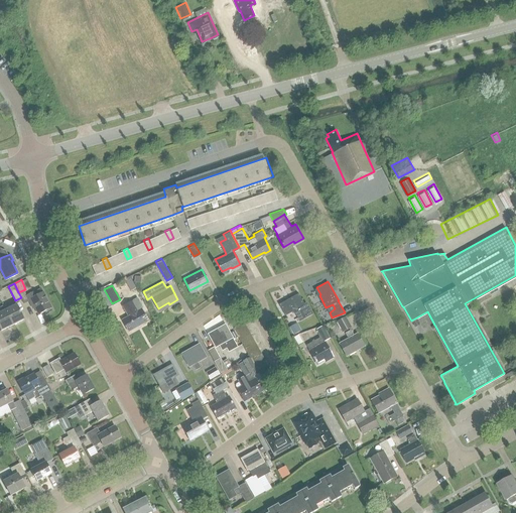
[(40,286),(33,289),(26,293),(31,303),(33,302),(38,312),(50,305),(40,286)]
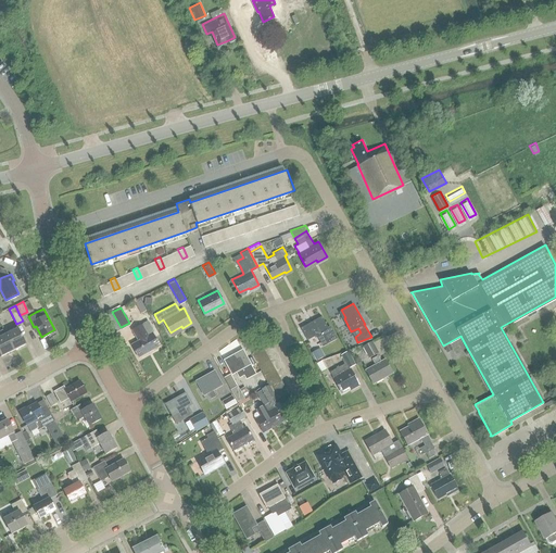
[(306,338),(316,332),(323,343),(336,336),(329,325),(327,326),(320,315),(301,326),(306,338)]
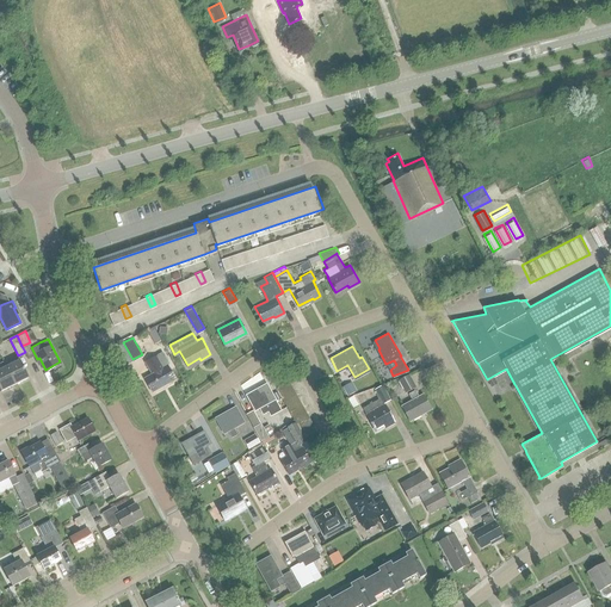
[(144,376),(152,390),(174,377),(166,363),(168,361),(162,351),(144,360),(152,372),(144,376)]
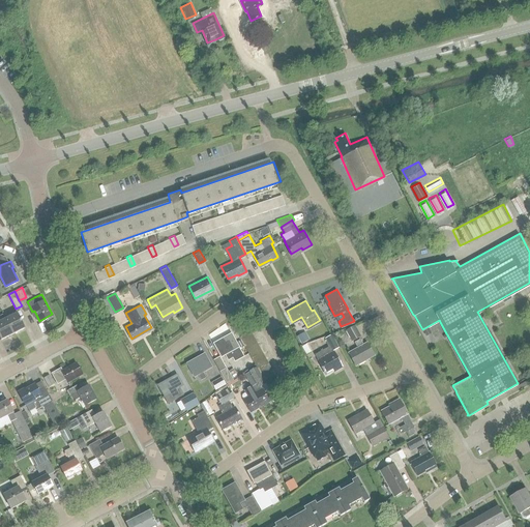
[(17,311),(5,317),(4,317),(12,332),(24,326),(17,311)]
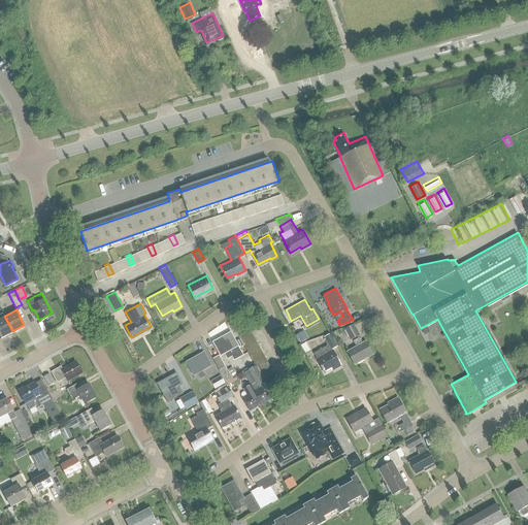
[(2,310),(0,312),(0,314),(1,317),(0,317),(0,335),(0,336),(12,331),(4,316),(5,316),(2,310)]
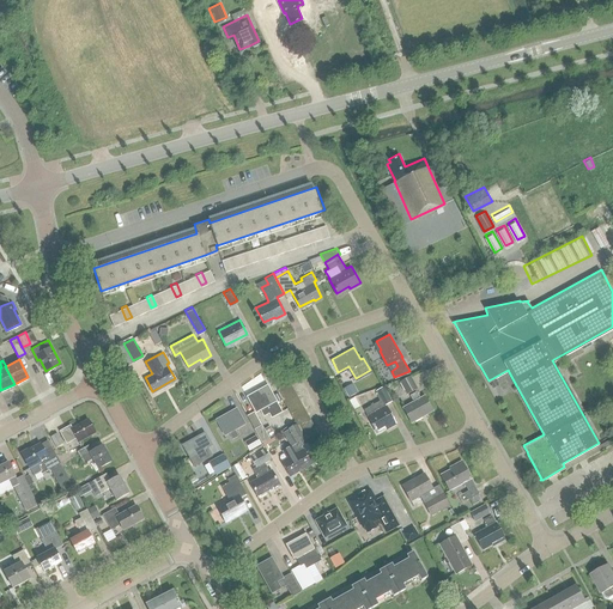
[(400,379),(406,391),(417,387),(411,373),(400,379)]
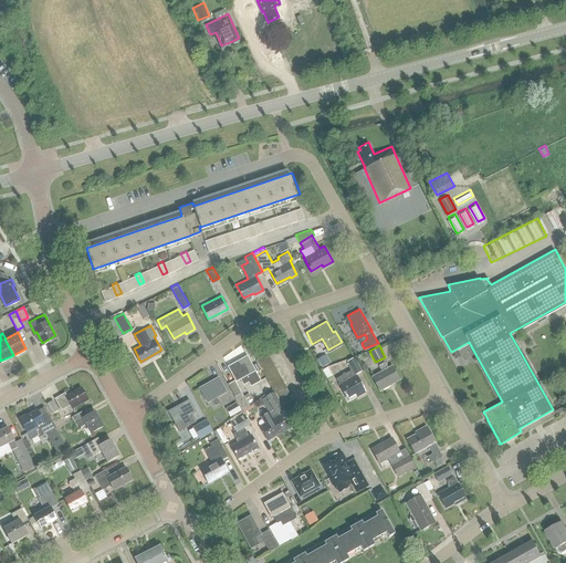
[(257,361),(259,364),(271,357),(268,352),(255,358),(257,361)]
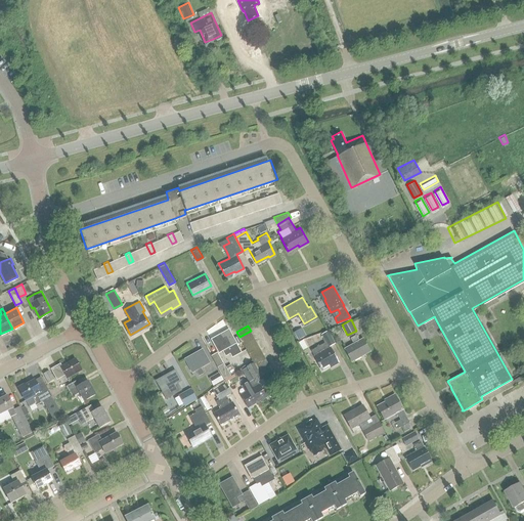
[(231,355),(241,350),(235,342),(235,341),(233,337),(228,328),(211,338),(215,345),(217,344),(220,349),(222,348),(225,354),(229,351),(231,355)]
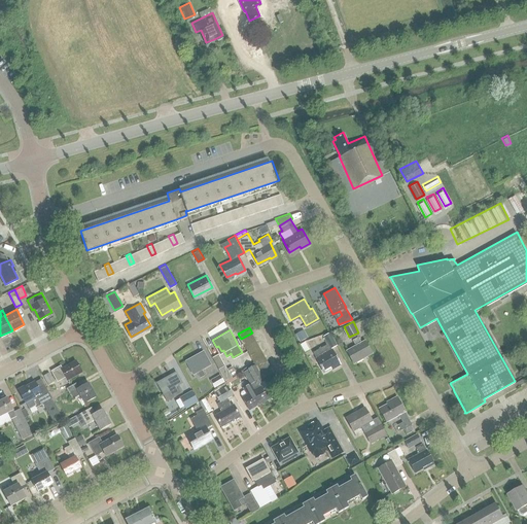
[(305,330),(296,336),(300,340),(307,336),(305,330)]
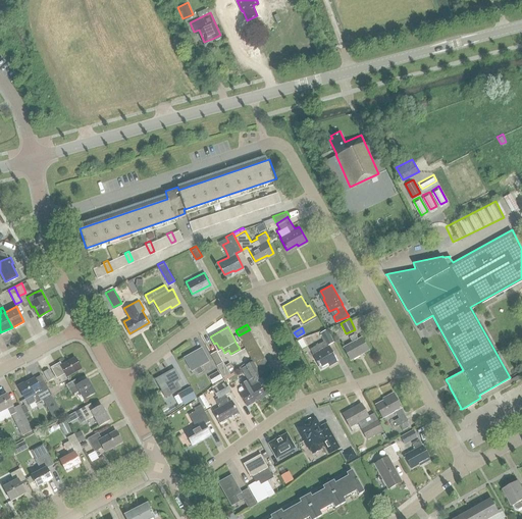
[(333,340),(326,327),(319,331),(326,344),(333,340)]
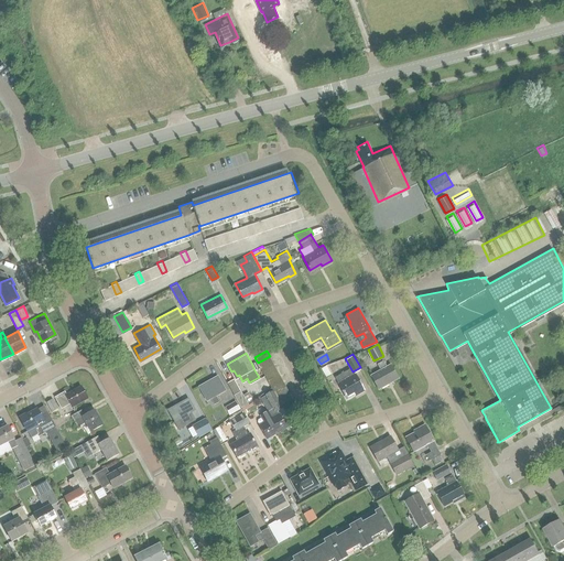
[(272,362),(270,356),(258,363),(259,365),(261,368),(272,362)]
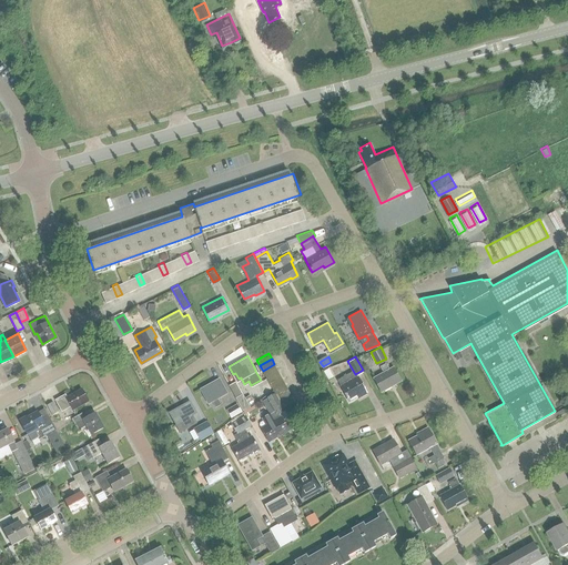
[(401,379),(393,365),(388,367),(385,362),(379,364),(383,371),(373,376),(381,390),(401,379)]
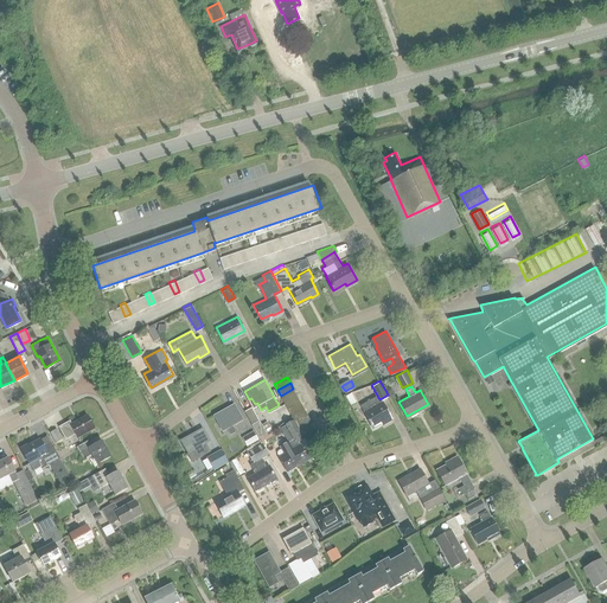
[(281,396),(285,403),(296,396),(293,389),(281,396)]
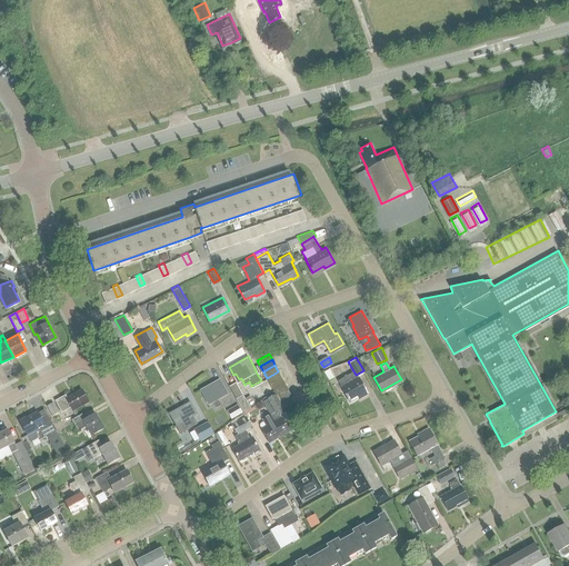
[(349,400),(360,394),(361,395),(367,391),(358,376),(356,377),(352,370),(338,379),(341,385),(349,400)]
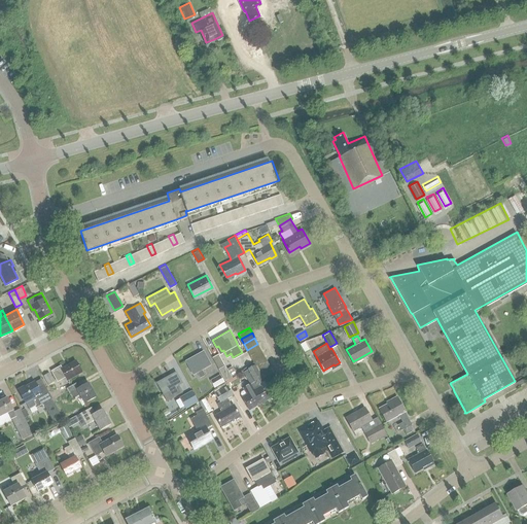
[(260,349),(257,344),(247,350),(250,355),(260,349)]
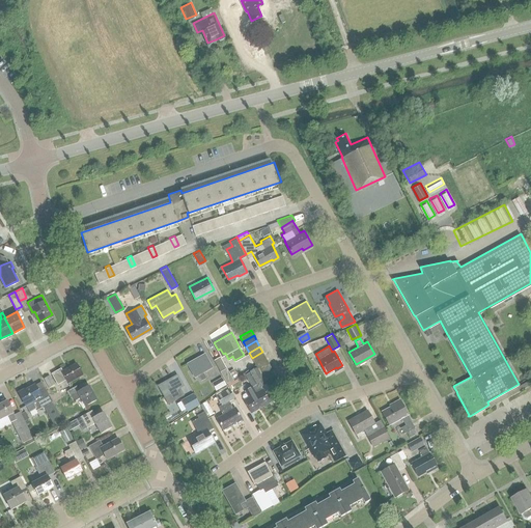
[(191,369),(193,368),(196,374),(198,373),(201,379),(205,376),(202,370),(212,365),(204,352),(187,362),(191,369)]
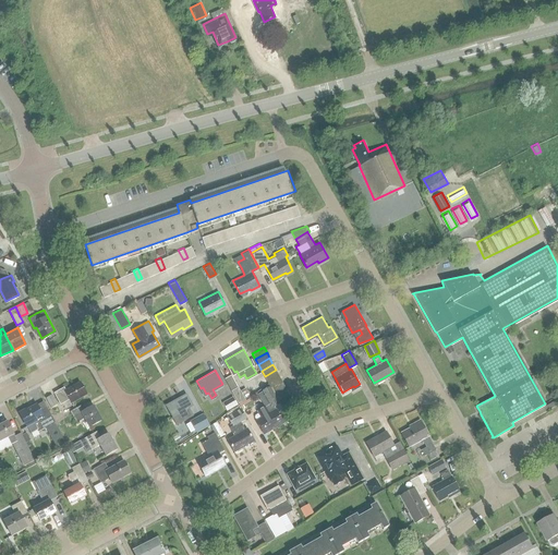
[(279,375),(276,370),(265,376),(268,382),(279,375)]
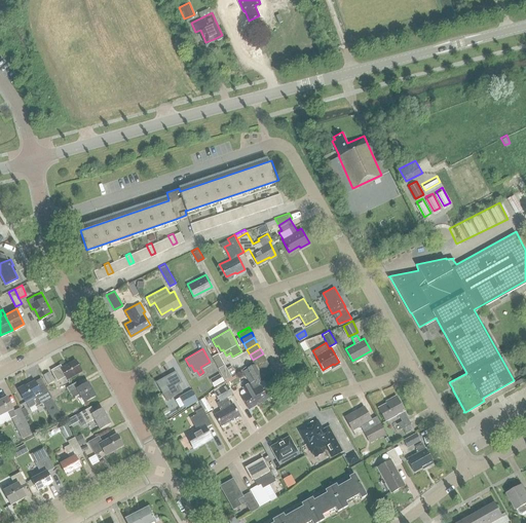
[(253,360),(256,365),(266,360),(263,353),(253,360)]
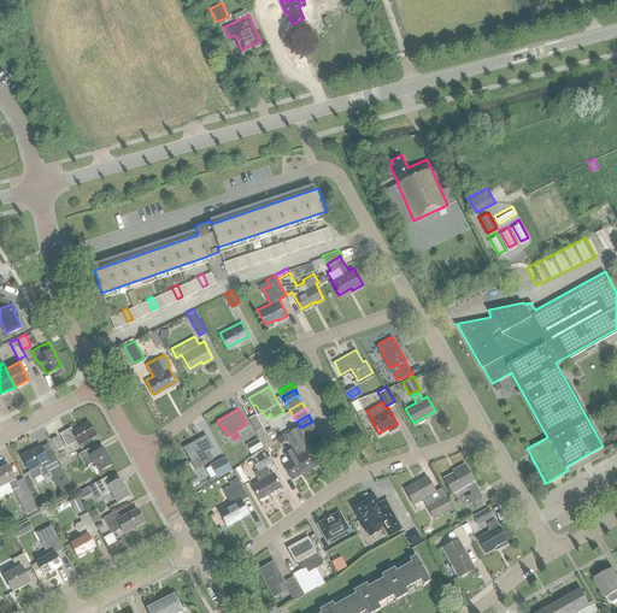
[(78,442),(95,432),(88,420),(71,429),(70,426),(60,431),(66,443),(76,438),(78,442)]
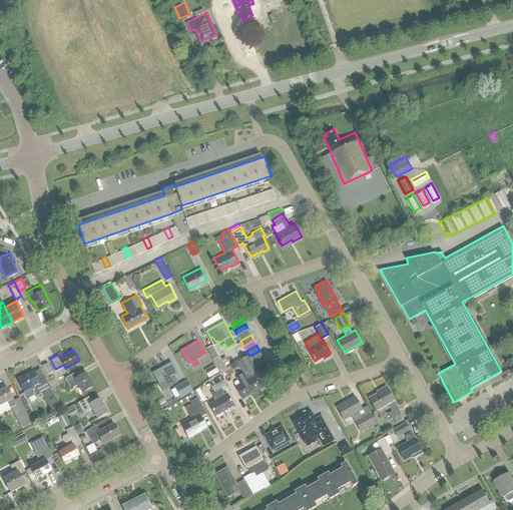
[(249,356),(252,362),(263,356),(260,351),(249,356)]
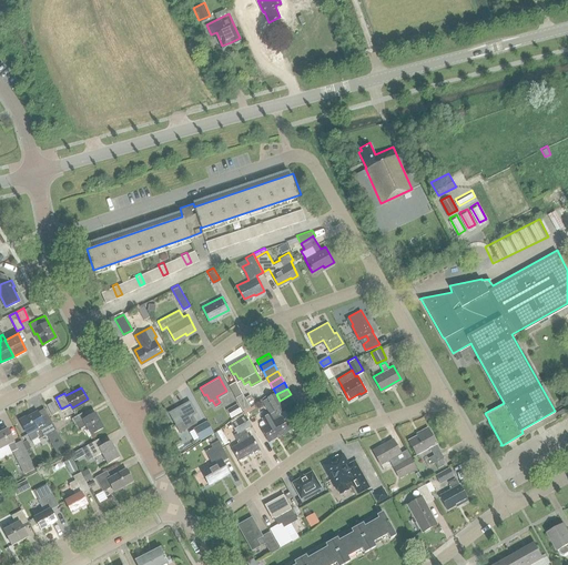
[(250,405),(242,392),(235,396),(242,410),(250,405)]
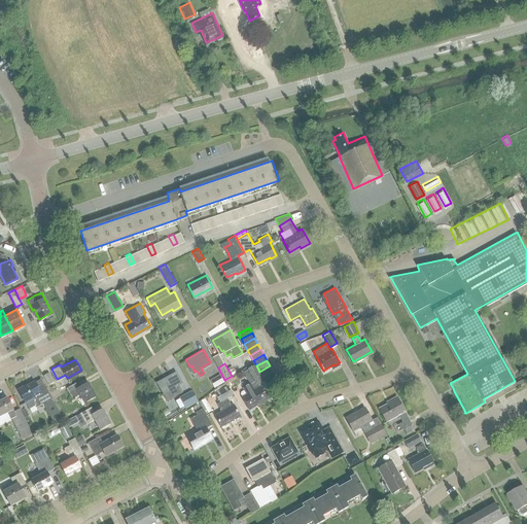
[(248,368),(243,370),(247,376),(251,374),(254,380),(261,376),(254,363),(248,368)]
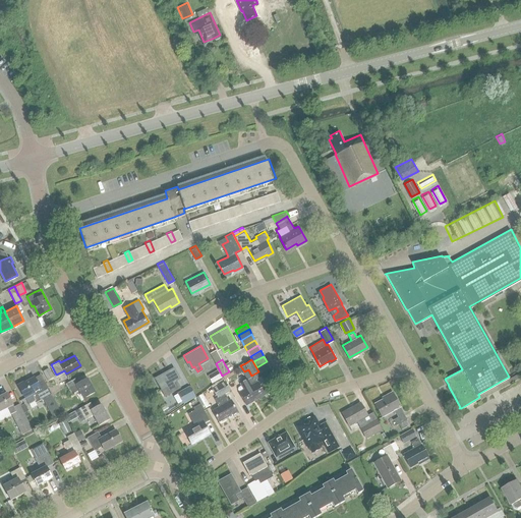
[(233,369),(228,360),(224,362),(229,371),(233,369)]
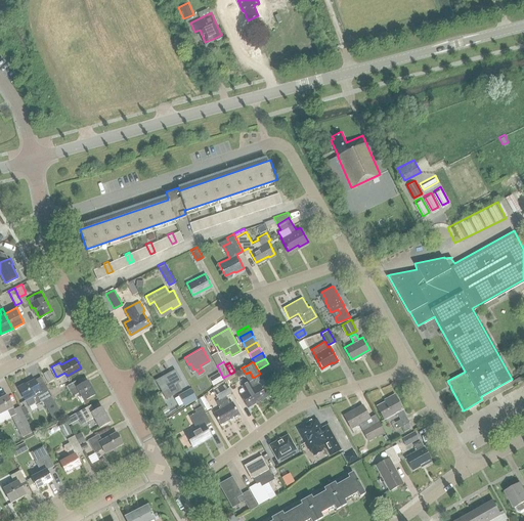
[(271,368),(268,363),(258,370),(261,375),(271,368)]
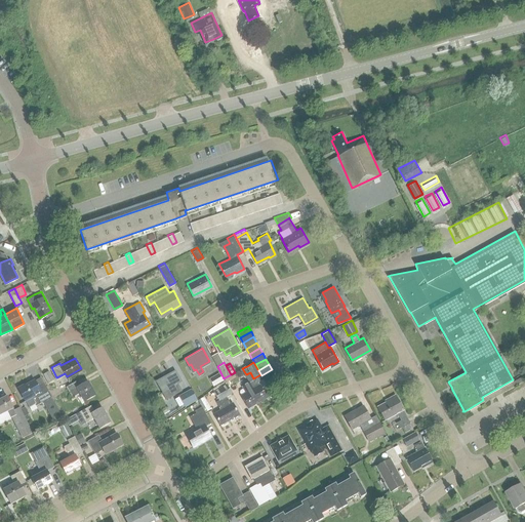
[(174,368),(156,379),(161,390),(165,397),(180,389),(176,382),(180,379),(174,368)]
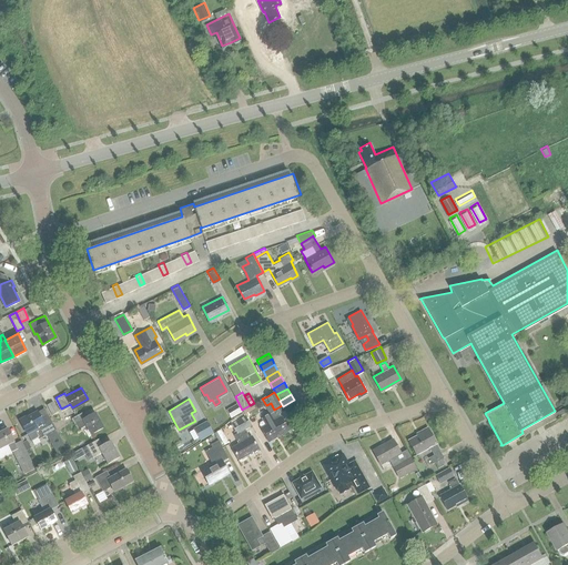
[(58,410),(52,400),(47,403),(52,413),(58,410)]
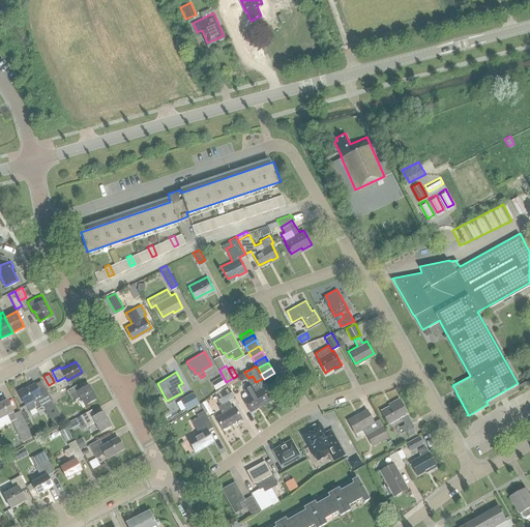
[(264,379),(266,384),(277,378),(274,373),(264,379)]
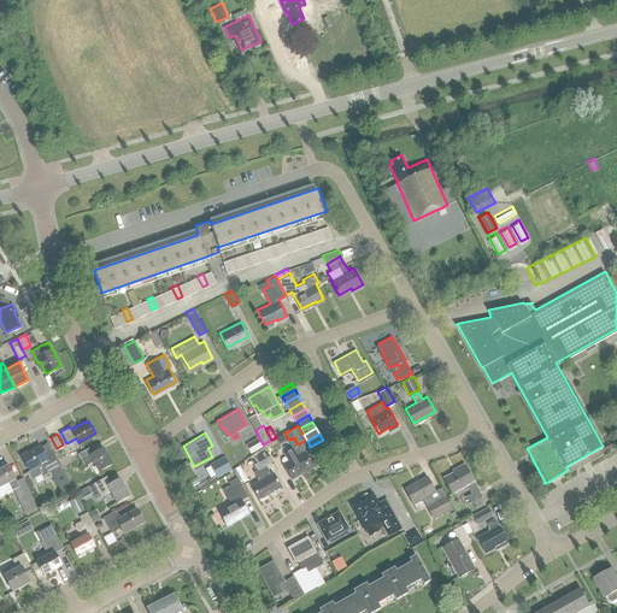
[(250,440),(254,449),(263,444),(257,436),(250,440)]
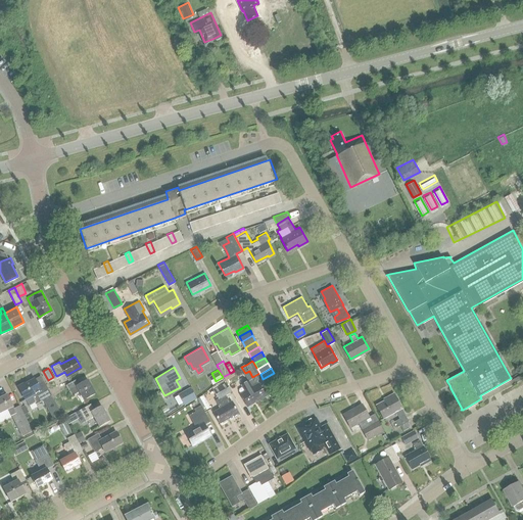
[(262,377),(259,373),(252,377),(241,383),(245,389),(240,392),(247,405),(265,394),(262,388),(266,385),(262,377)]
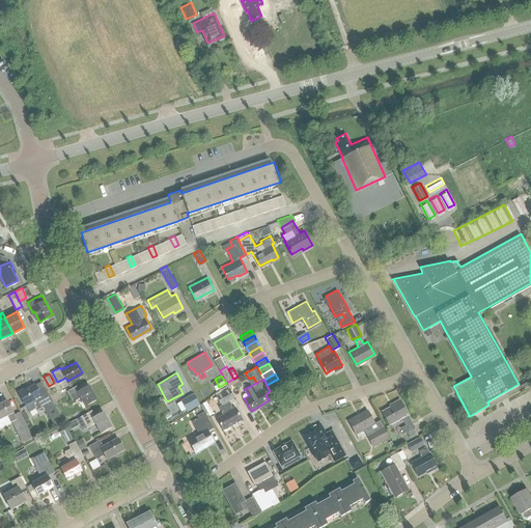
[(281,385),(278,379),(267,385),(271,391),(281,385)]
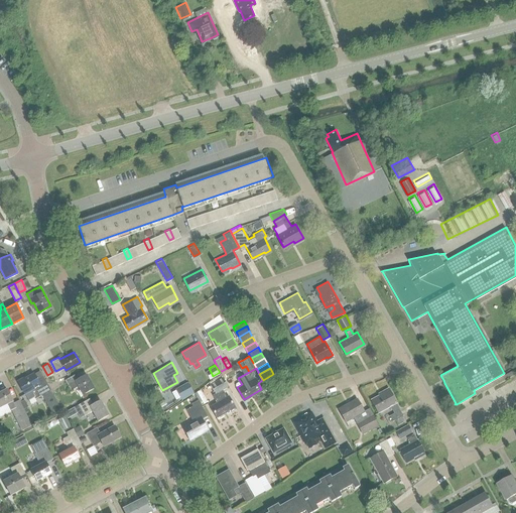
[(34,395),(35,396),(50,388),(44,378),(38,381),(33,372),(24,377),(24,376),(17,379),(24,392),(28,398),(34,395)]
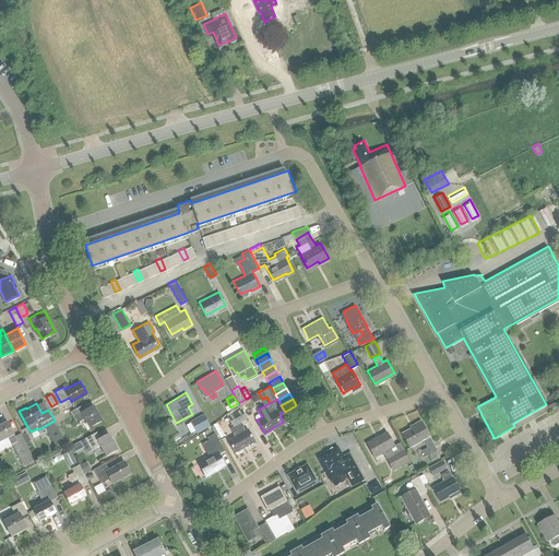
[(88,425),(100,418),(93,404),(83,410),(80,404),(70,410),(75,421),(84,416),(88,425)]
